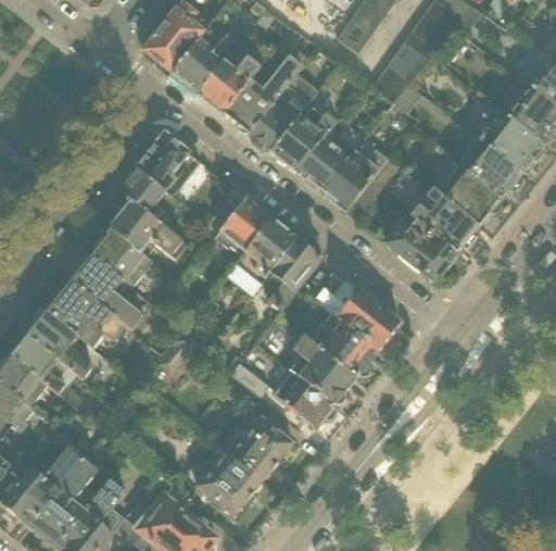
[(250,8),(258,14),(265,7),(256,0),(250,8)]
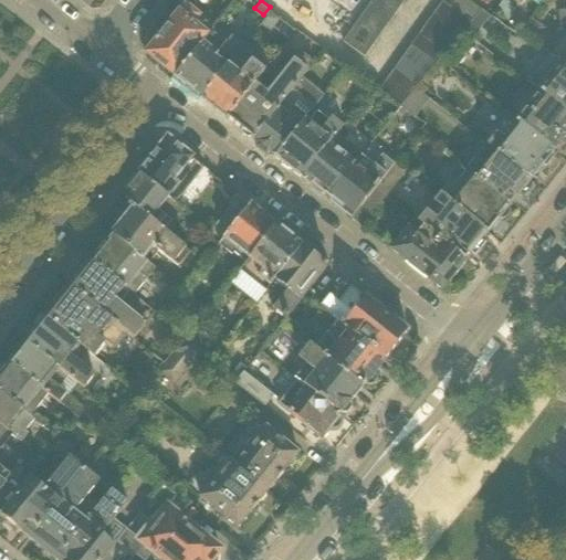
[(395,10),(381,0),(369,0),(366,6),(387,21),(395,10)]
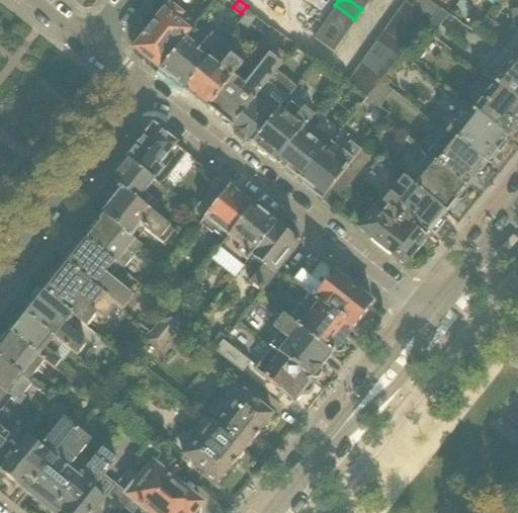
[(349,0),(361,9),(367,0),(349,0)]
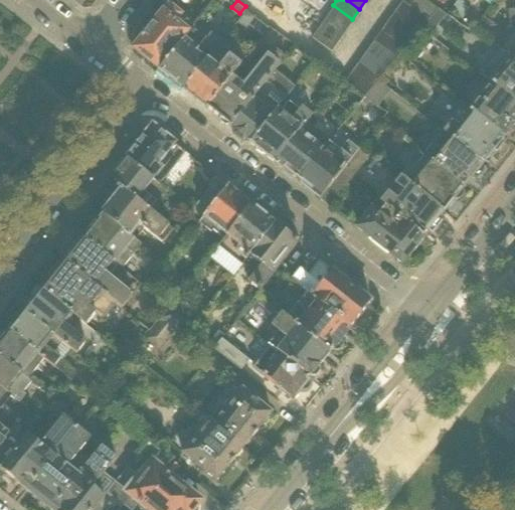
[(428,16),(405,0),(401,0),(395,8),(420,26),(426,18),(428,16)]
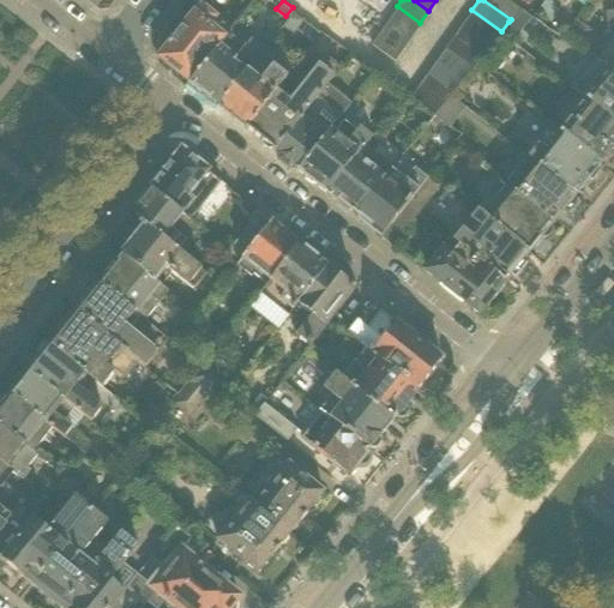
[(483,0),(511,19),(522,6),(513,0),(483,0)]
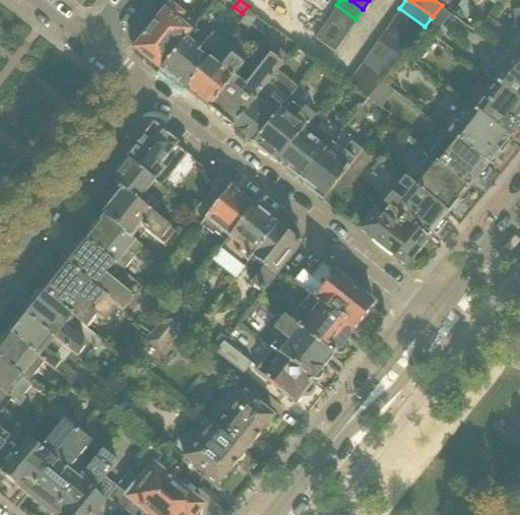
[(460,0),(457,4),(468,13),(475,3),(471,0),(460,0)]
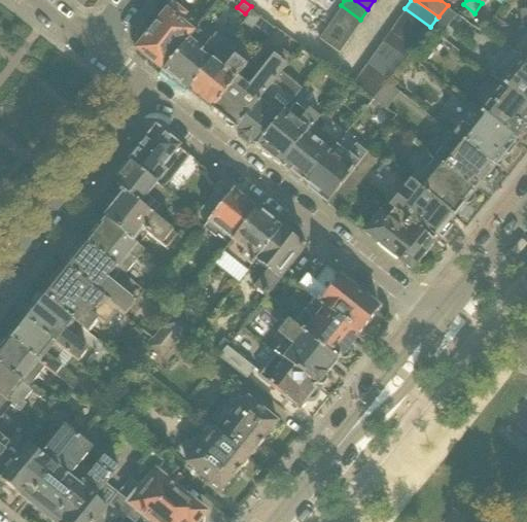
[(199,23),(173,1),(148,31),(145,29),(142,33),(145,36),(137,46),(163,67),(198,26),(197,25),(199,23)]
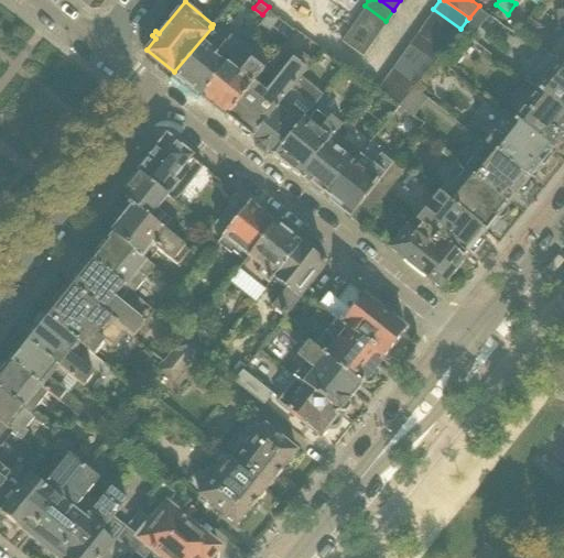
[(365,6),(357,17),(378,32),(386,21),(365,6)]
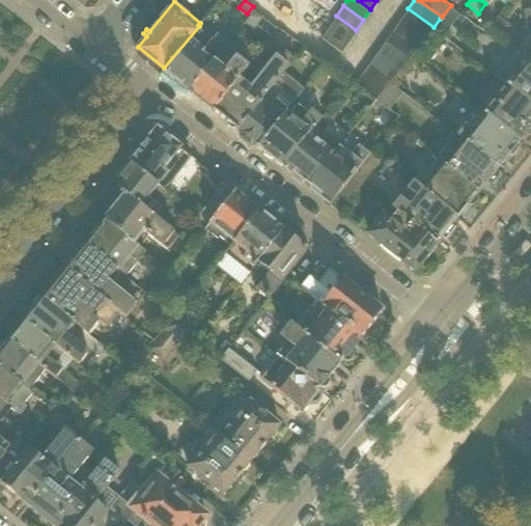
[(442,34),(460,12),(451,5),(442,17),(440,19),(434,27),(442,34)]
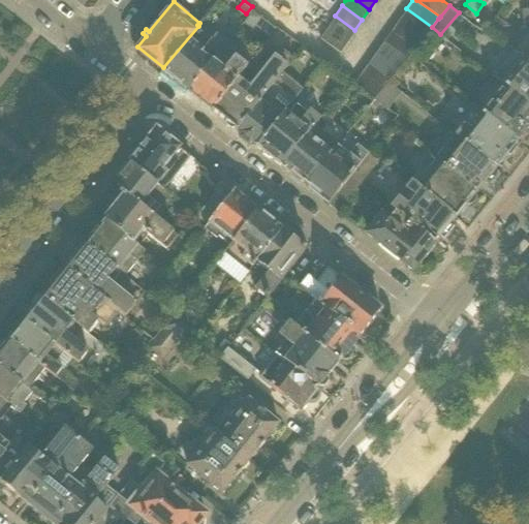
[(261,14),(252,8),(246,18),(254,24),(261,14)]
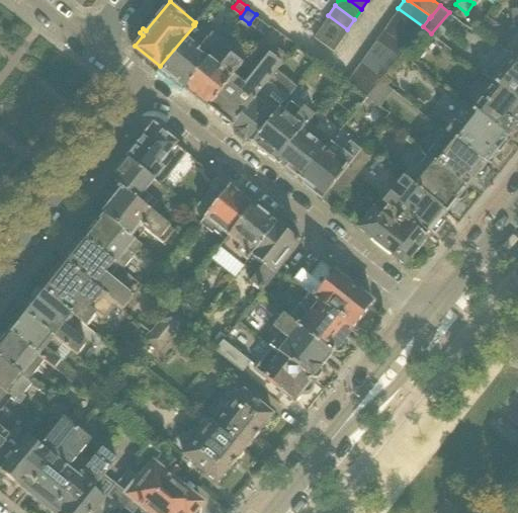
[(423,26),(398,8),(390,18),(415,35),(423,26)]
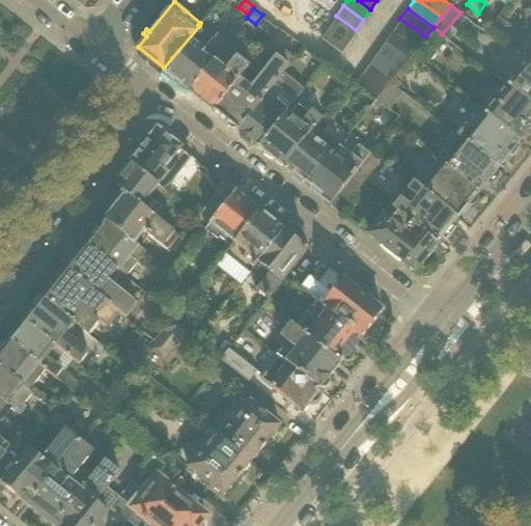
[(490,26),(504,24),(511,22),(500,12),(490,26)]
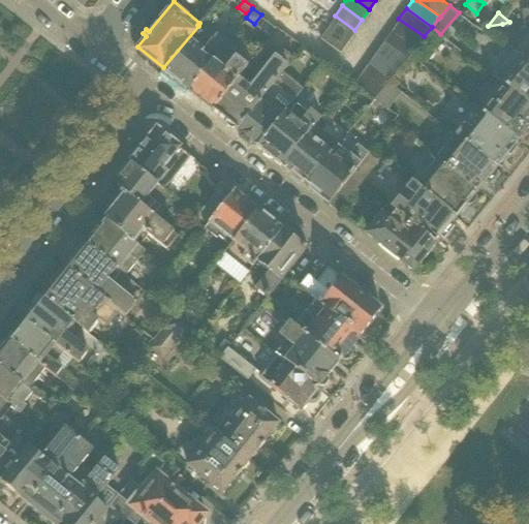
[(335,16),(328,26),(347,39),(354,30),(335,16)]
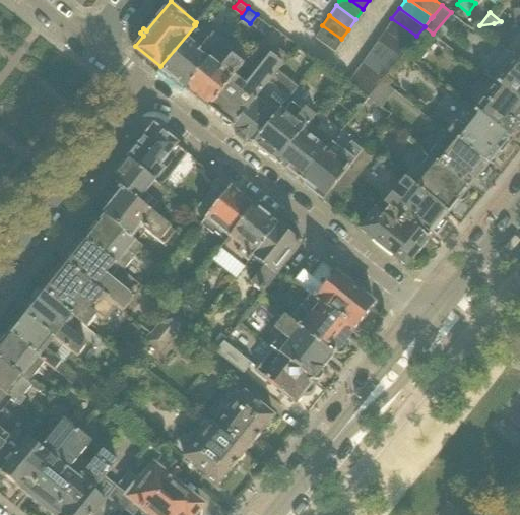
[(416,36),(391,18),(384,28),(408,46),(416,36)]
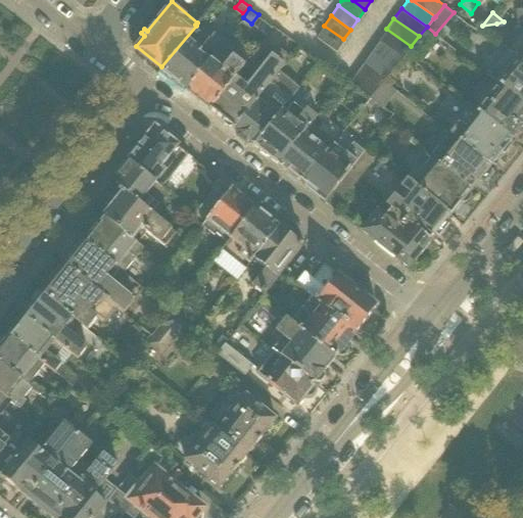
[(496,24),(482,26),(493,34),(496,24)]
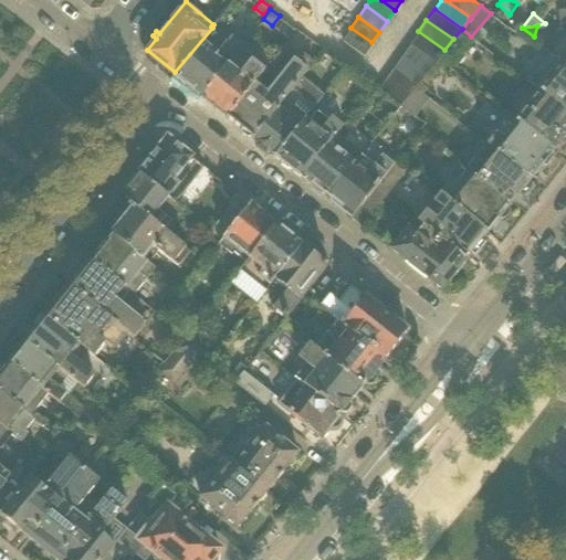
[(175,72),(201,94),(238,48),(228,40),(212,28),(175,72)]
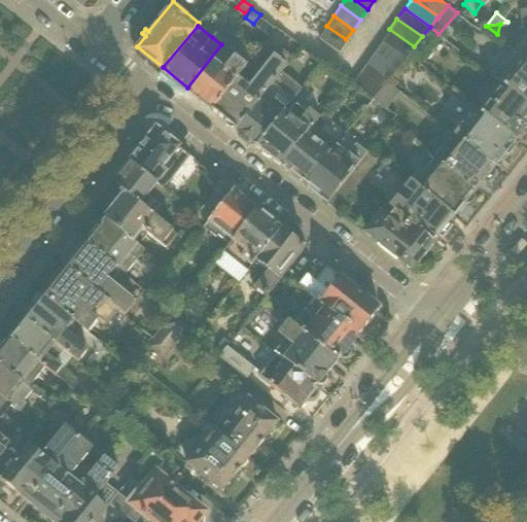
[(346,39),(326,26),(319,35),(340,48),(346,39)]
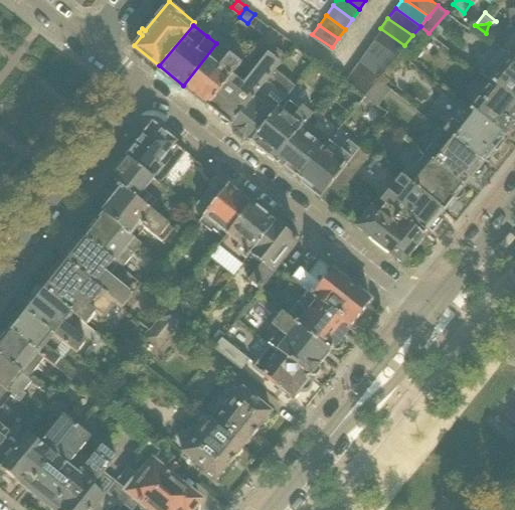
[(404,45),(380,28),(373,38),(396,54),(404,45)]
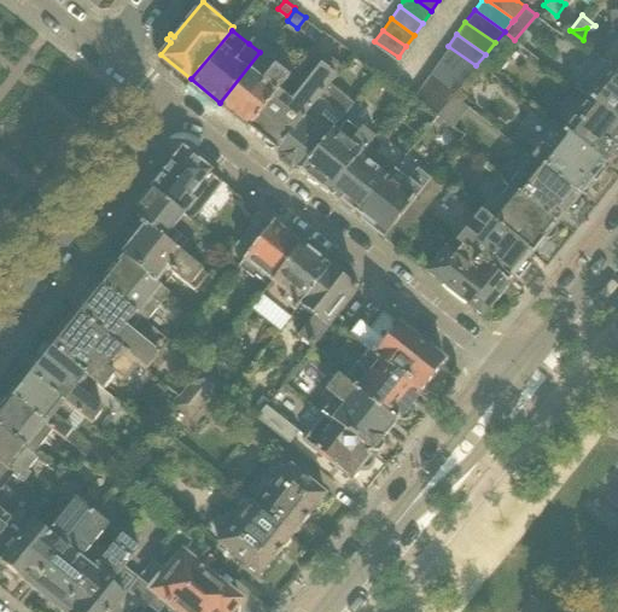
[(476,65),(448,46),(439,58),(466,77),(476,65)]
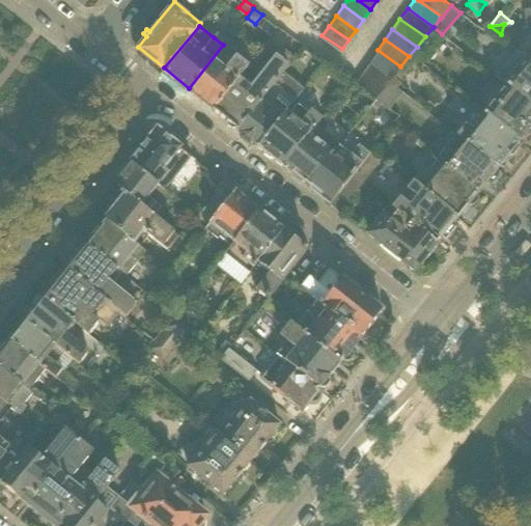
[(239,75),(248,63),(243,59),(235,54),(224,44),(223,45),(189,88),(214,108),(240,76),(239,75)]
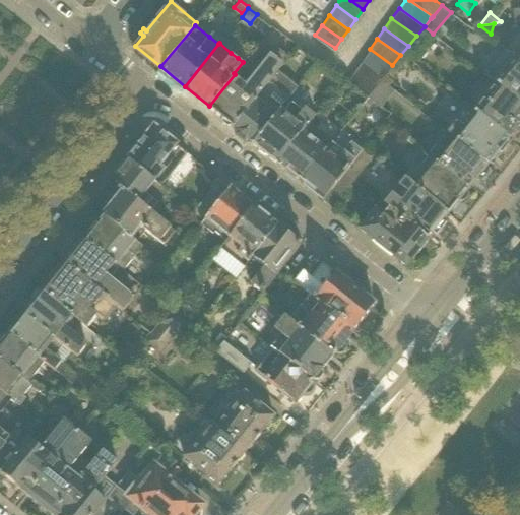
[(234,125),(266,83),(265,82),(268,78),(287,54),(275,44),(245,82),(235,74),(209,106),(234,125)]
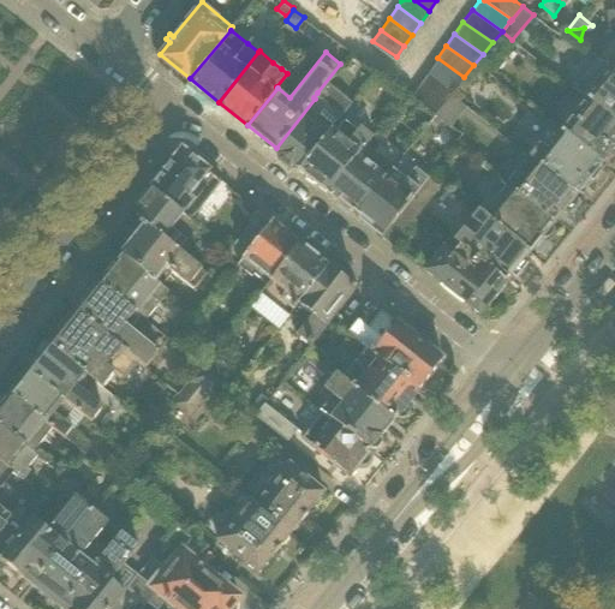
[(464,77),(437,58),(428,71),(453,89),(464,77)]
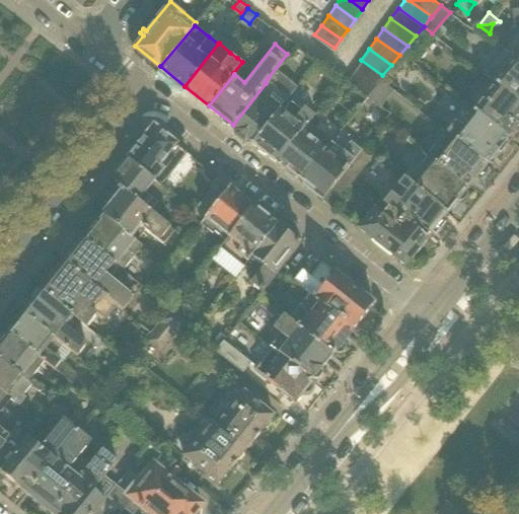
[(518,58),(514,54),(503,67),(495,60),(485,73),(495,81),(495,82),(518,100),(518,58)]
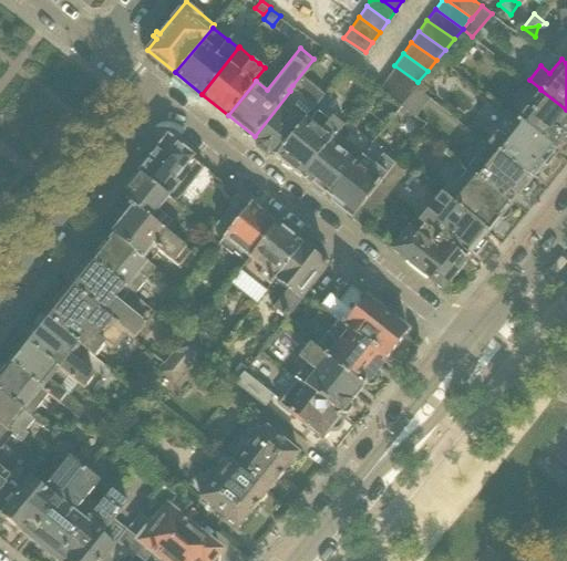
[(418,82),(394,65),(387,76),(409,92),(418,82)]
